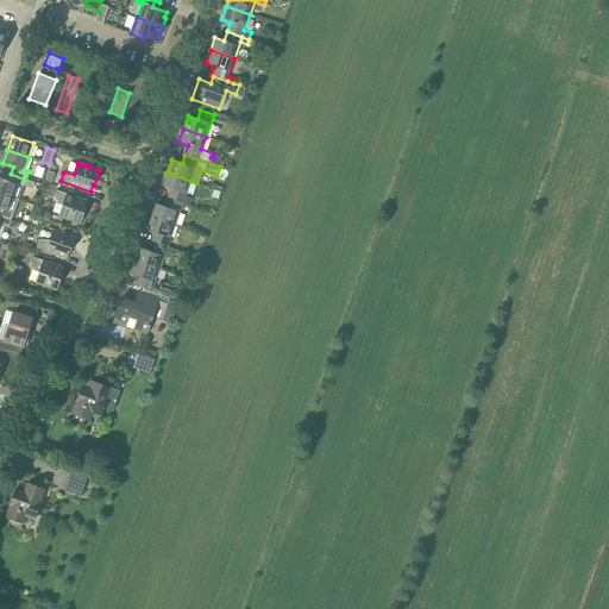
[(190,181),(167,173),(162,186),(173,189),(169,199),(182,203),(190,206),(193,199),(186,196),(190,181)]
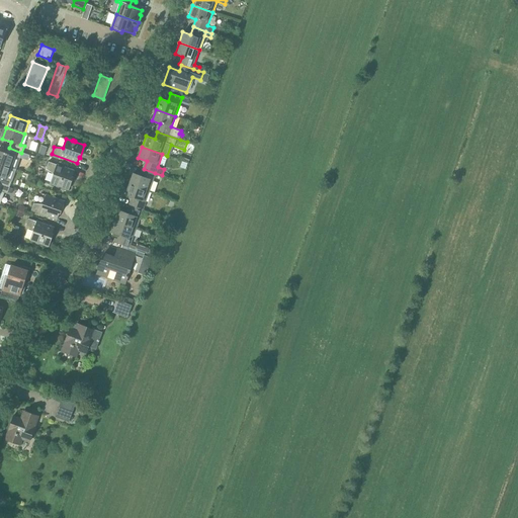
[(0,151),(0,164),(12,169),(16,170),(20,159),(19,159),(21,153),(9,148),(7,154),(0,151)]
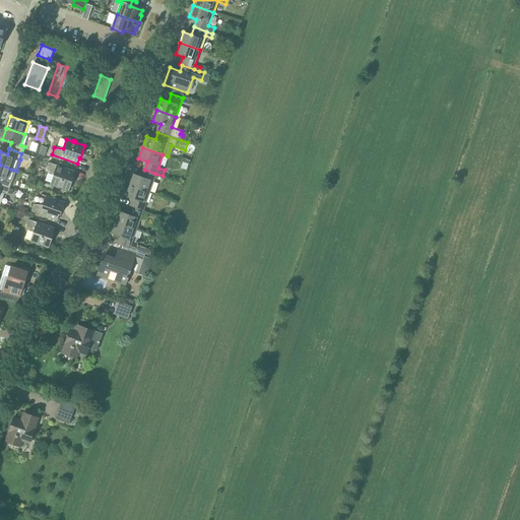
[(56,188),(59,189),(59,188),(68,191),(73,179),(72,178),(74,172),(48,163),(46,170),(53,176),(50,184),(56,187),(56,188)]
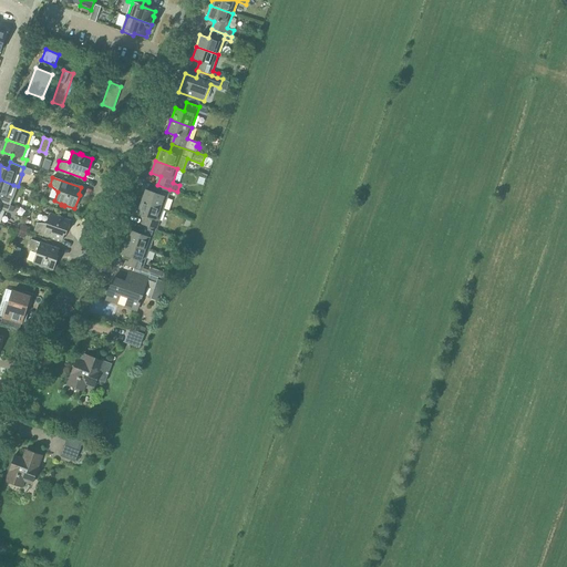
[(0,202),(10,206),(13,198),(18,186),(13,185),(0,179),(0,202)]
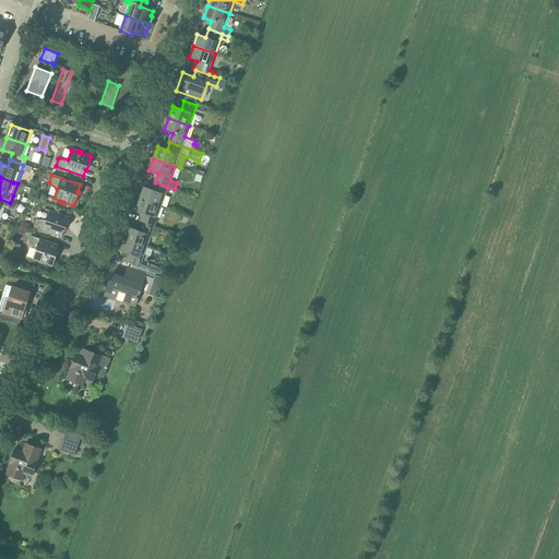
[(152,190),(143,187),(139,199),(161,206),(167,187),(155,182),(152,190)]
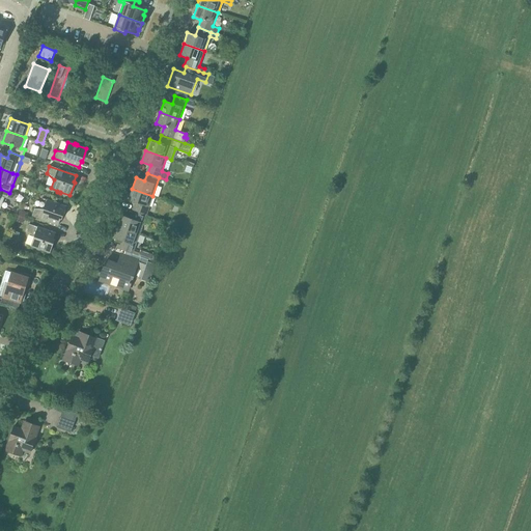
[(0,208),(0,210),(4,198),(7,199),(9,193),(0,189),(0,208)]
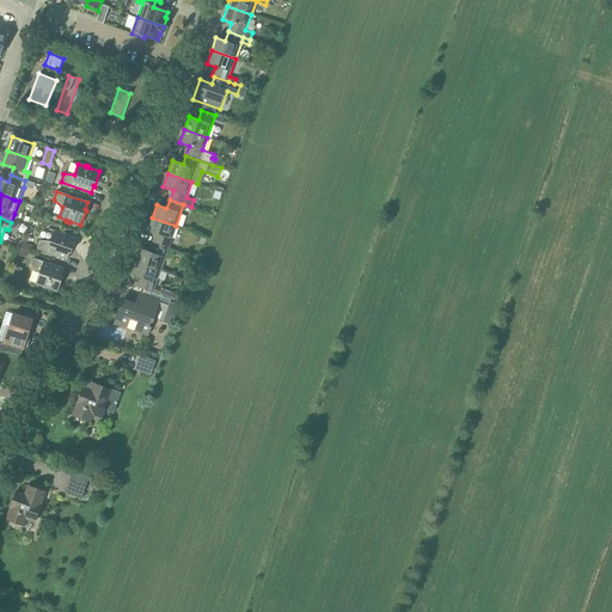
[(147,231),(157,234),(154,244),(167,249),(176,226),(152,218),(147,231)]
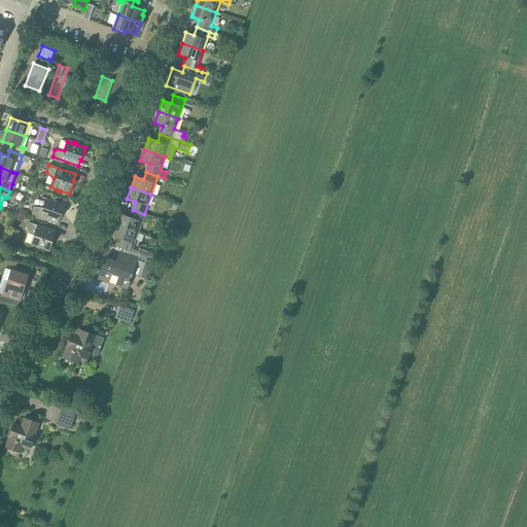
[(43,208),(34,208),(32,215),(58,224),(60,218),(61,218),(66,206),(56,202),(56,201),(54,200),(53,201),(46,199),(43,208)]
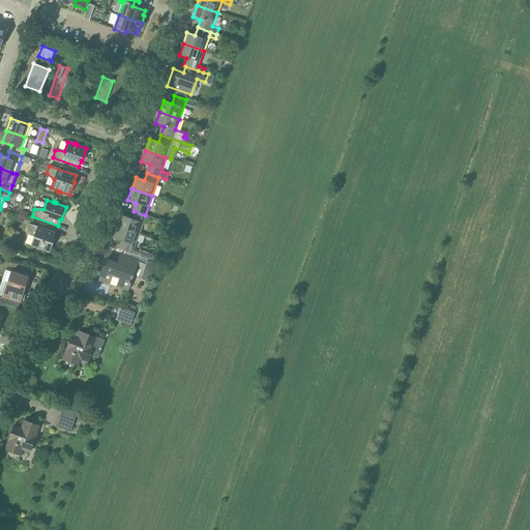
[(130,218),(122,215),(118,227),(138,234),(145,215),(134,211),(130,218)]
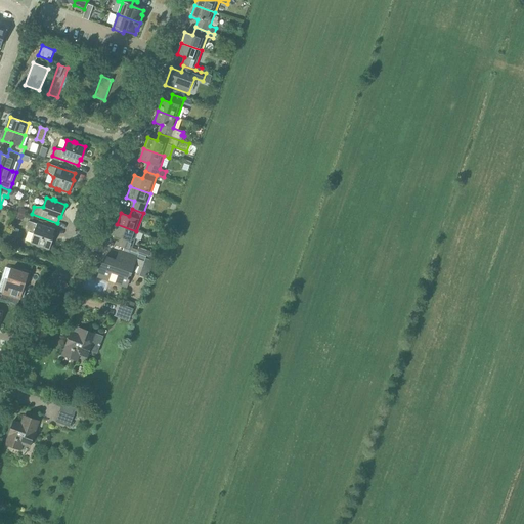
[(36,247),(39,248),(39,247),(49,250),(53,237),(52,237),(54,230),(29,221),(26,228),(33,234),(30,243),(36,246),(36,247)]
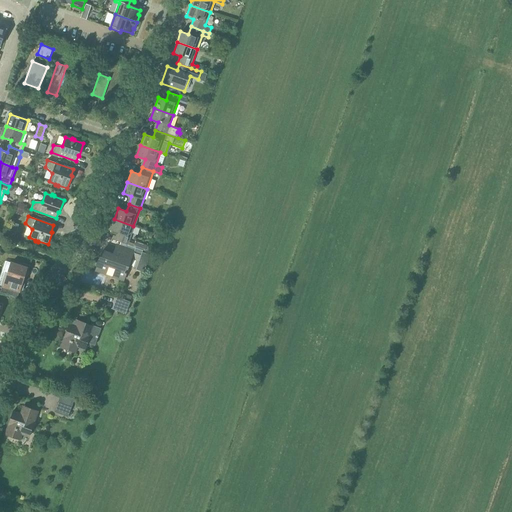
[(110,230),(118,233),(115,241),(127,245),(133,226),(114,219),(110,230)]
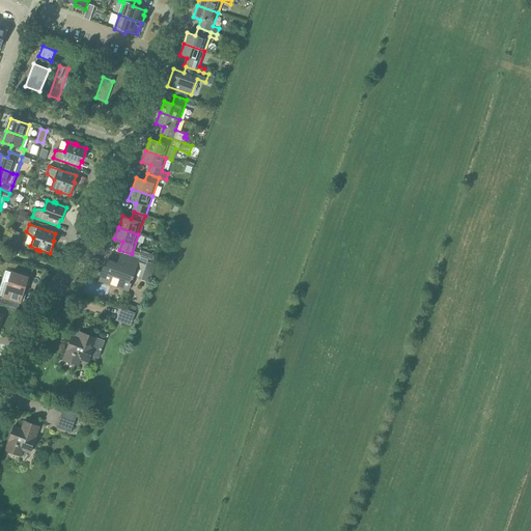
[(140,254),(135,252),(134,255),(155,262),(157,257),(154,256),(154,255),(149,254),(148,255),(140,252),(140,254)]
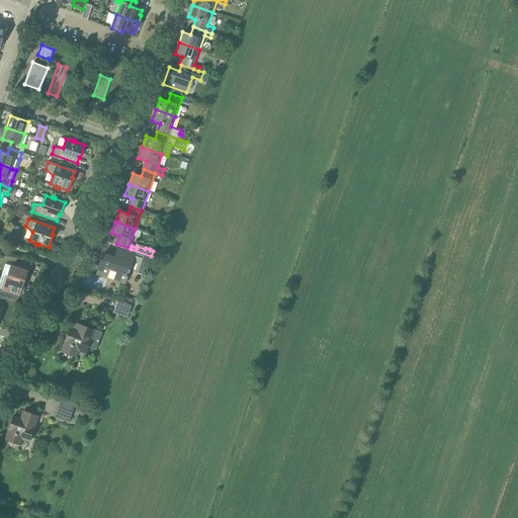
[(103,254),(96,274),(107,278),(108,276),(114,278),(114,280),(124,284),(130,270),(138,273),(143,259),(119,251),(116,259),(103,254)]
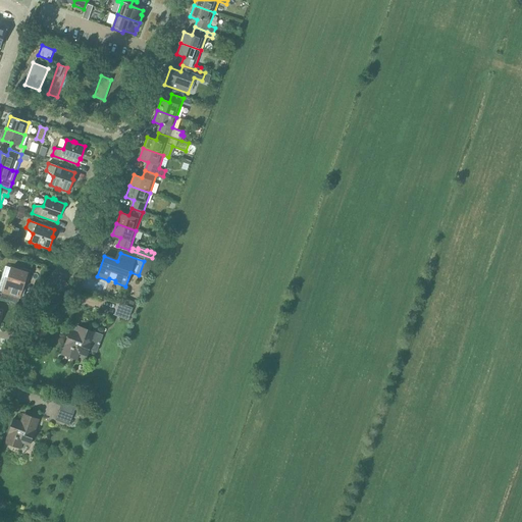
[(3,284),(0,292),(19,298),(23,284),(25,285),(31,270),(21,267),(20,271),(11,268),(7,279),(4,278),(3,284)]
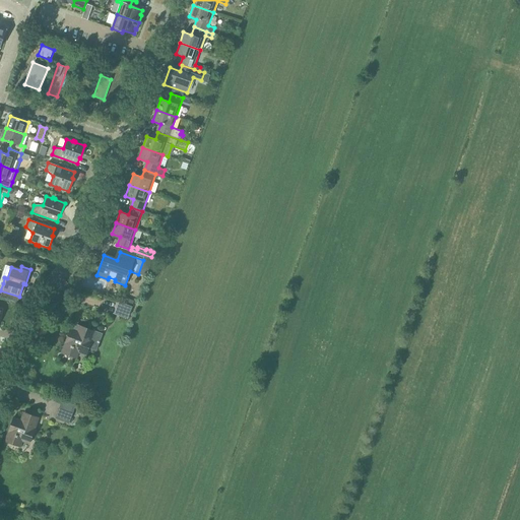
[(128,319),(132,307),(118,302),(114,314),(128,319)]
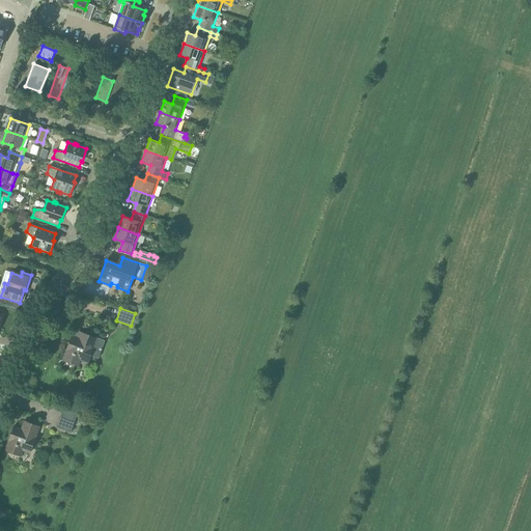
[(87,363),(90,356),(99,359),(105,341),(81,332),(79,338),(72,335),(62,360),(78,365),(80,360),(87,363)]
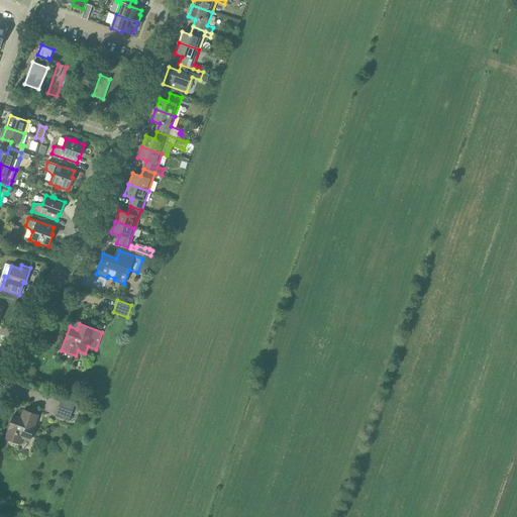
[(62,398),(56,416),(70,421),(76,403),(62,398)]
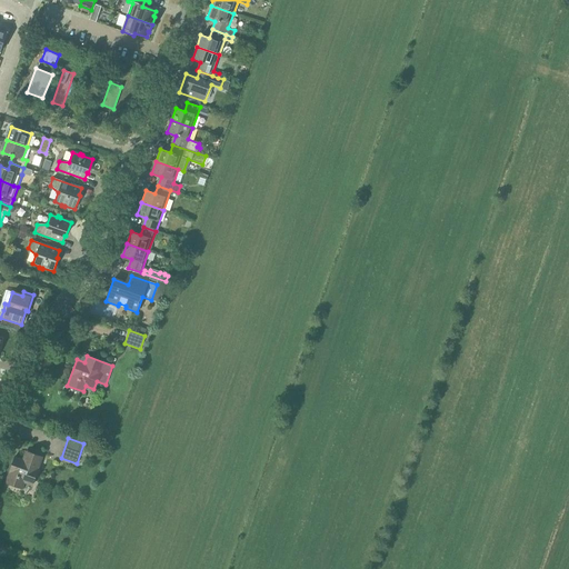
[(22,459),(15,456),(6,482),(21,488),(23,482),(31,486),(41,457),(26,451),(22,459)]
